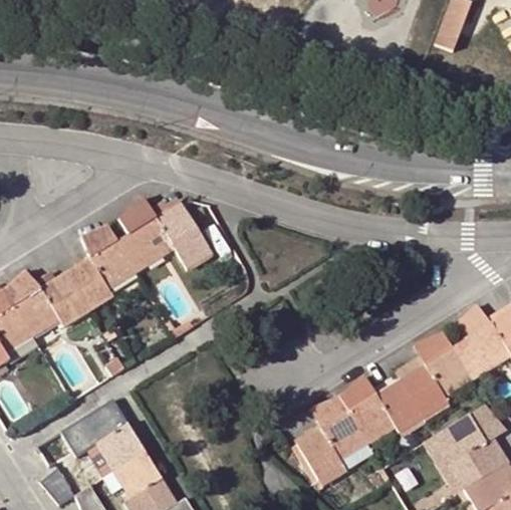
[(452,0),(437,39),(456,46),(474,0),(452,0)]
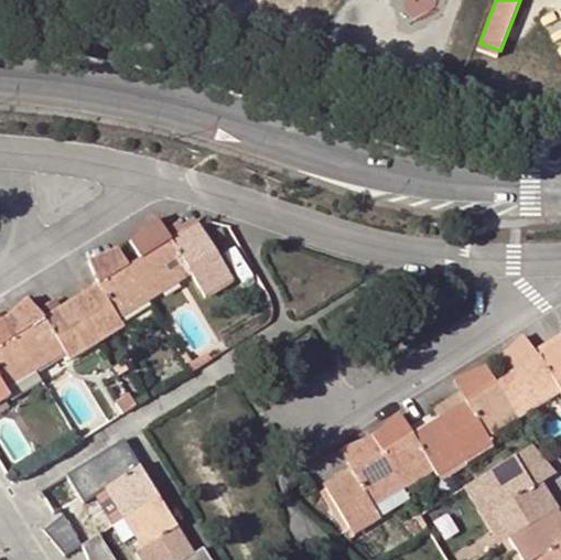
[(0,399),(10,394),(6,386),(18,378),(13,370),(30,361),(46,350),(51,357),(65,348),(71,356),(123,322),(119,315),(131,307),(127,301),(143,291),(173,271),(177,278),(191,270),(205,293),(233,277),(197,221),(170,237),(153,218),(130,240),(141,256),(127,265),(116,246),(88,259),(97,283),(45,315),(28,297),(4,318),(0,319),(0,399)]
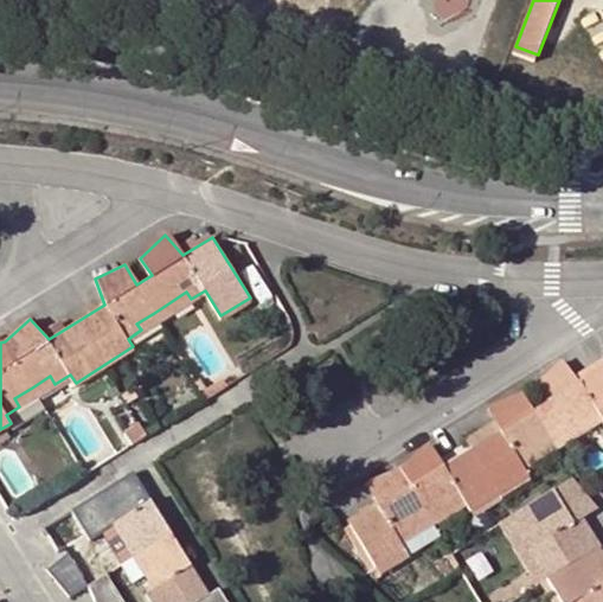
[(159,319),(191,299),(186,292),(154,313),(159,319)]
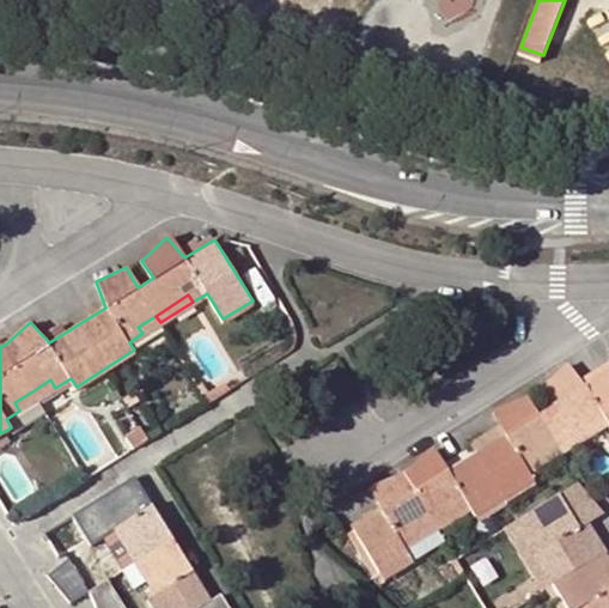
[(142,333),(160,322),(156,316),(138,327),(142,333)]
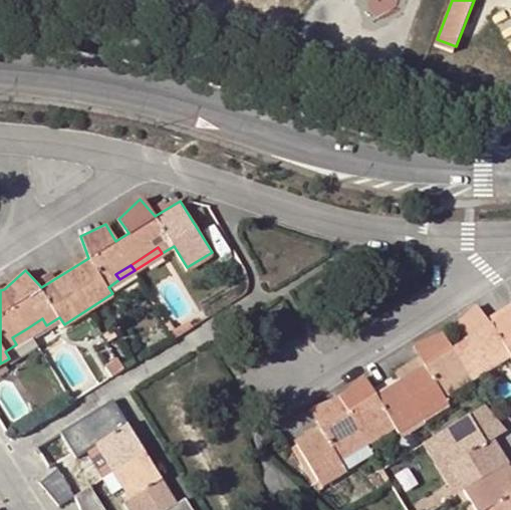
[(494,320),(510,309),(510,301),(501,307),(489,313),(494,320)]
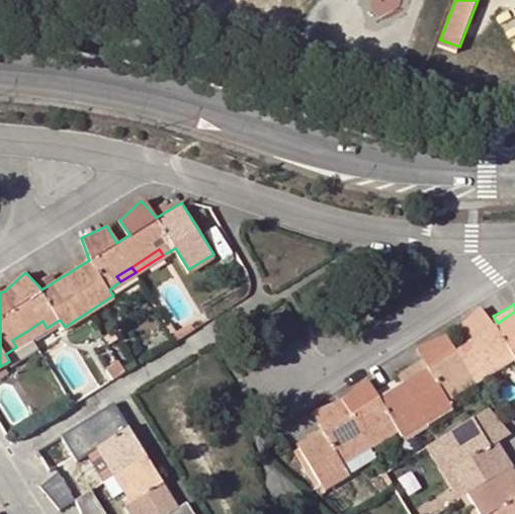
[(323,431),(298,446),(321,483),(346,467),(341,460),(354,452),(349,446),(365,436),(379,427),(384,433),(397,426),(402,434),(451,404),(446,397),(459,389),(454,381),(470,371),(495,356),(500,363),(513,355),(514,357),(514,312),(498,323),(495,325),(479,309),(457,328),(466,342),(455,349),(445,333),(419,345),(423,355),(428,366),(403,381),(380,396),(378,397),(362,378),(342,399),(315,409),(321,425),(323,431)]
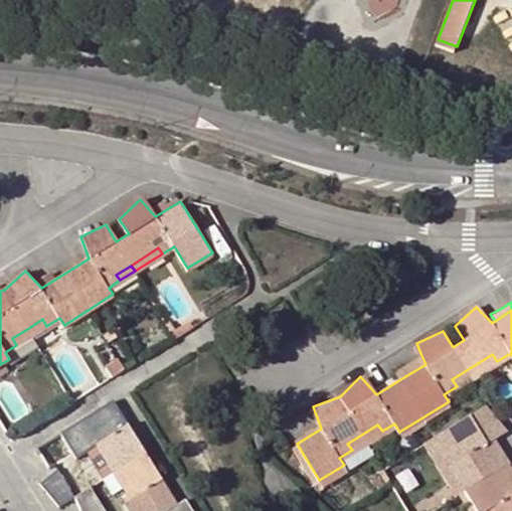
[(27,329),(32,336),(46,326),(42,319),(27,329)]
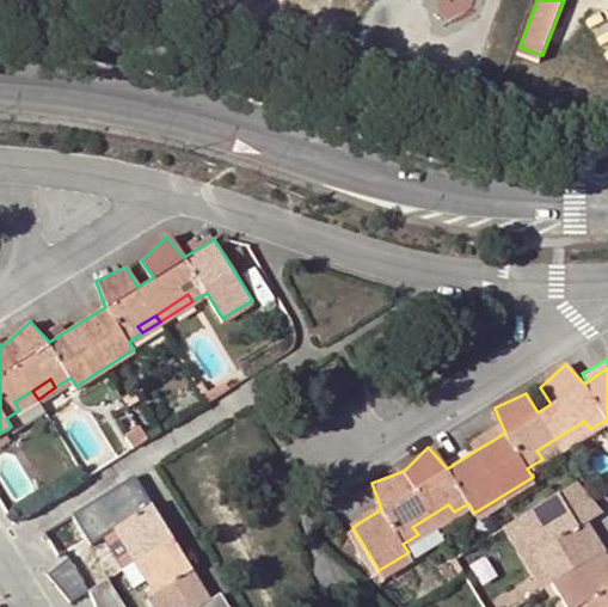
[(136,388),(124,394),(130,404),(141,398),(136,388)]
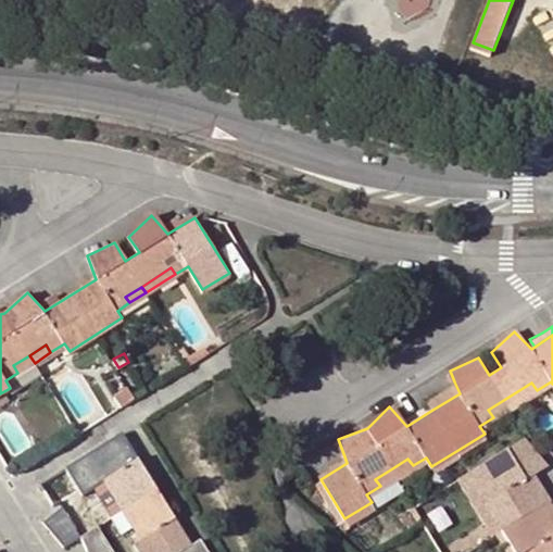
[(13,365),(17,373),(35,363),(29,355),(13,365)]
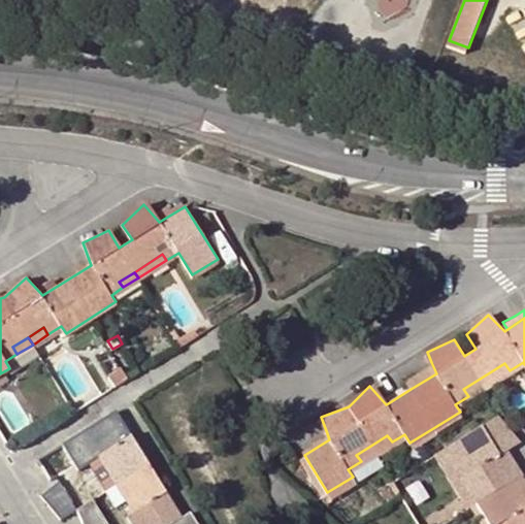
[(406,384),(411,389),(436,373),(431,362),(418,370),(403,380),(406,384)]
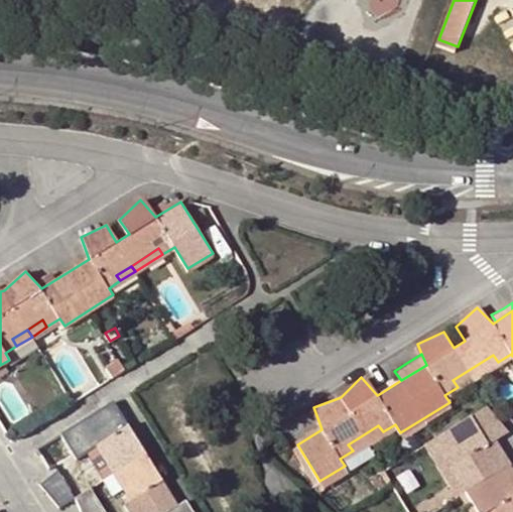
[(473,377),(498,362),(493,355),(469,370),(473,377)]
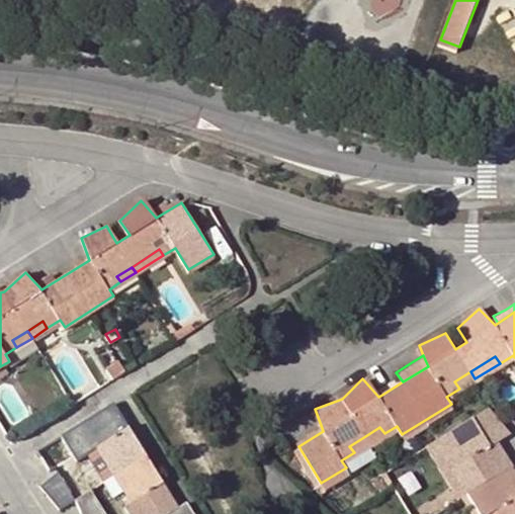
[(114,377),(124,371),(117,359),(107,365),(114,377)]
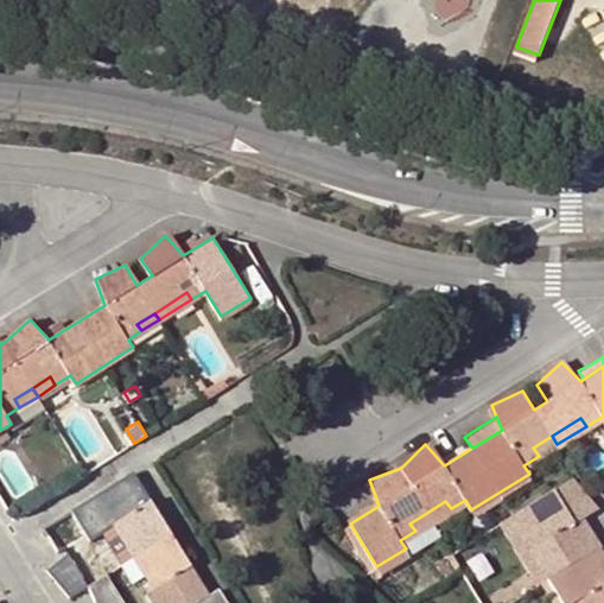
[(539,456),(557,444),(552,436),(533,448),(539,456)]
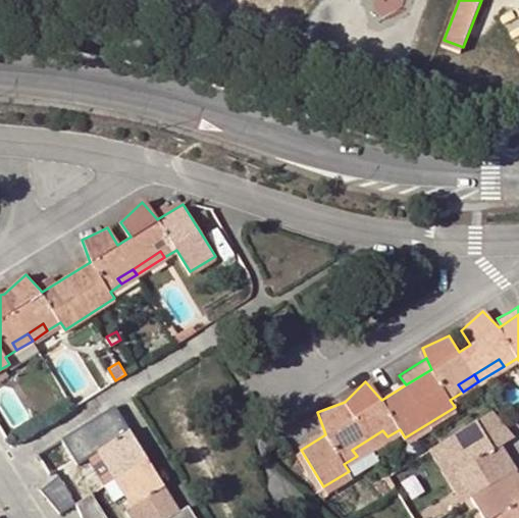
[(380,393),(383,399),(406,384),(402,379),(390,386),(380,393)]
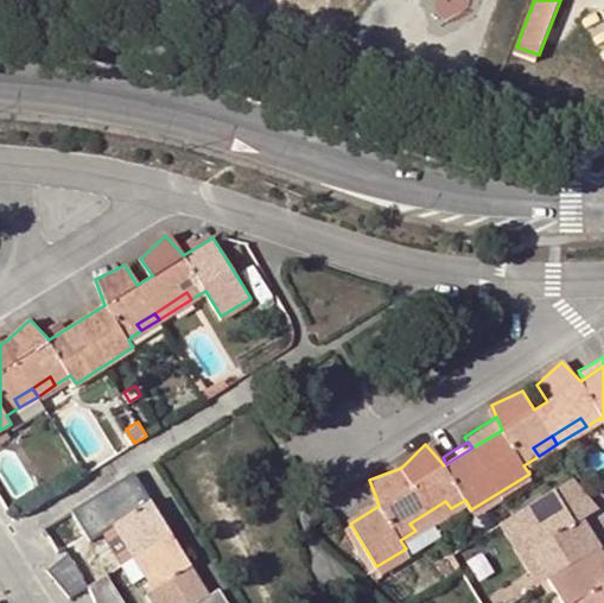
[(133,471),(72,509),(84,528),(90,538),(115,521),(124,535),(109,545),(132,581),(146,571),(156,586),(147,592),(153,602),(229,602),(220,586),(210,592),(133,471)]
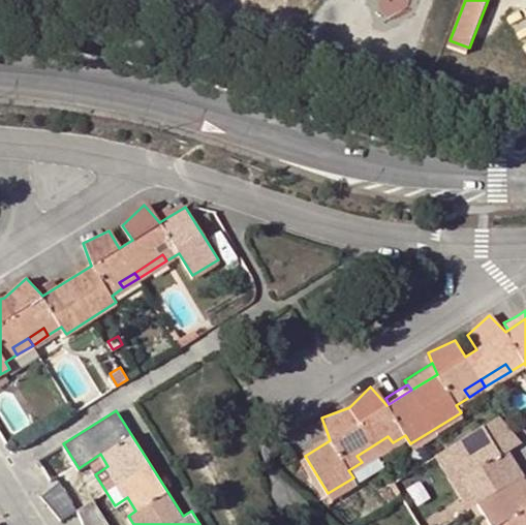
[(525,496),(515,479),(499,454),(507,446),(519,437),(507,427),(498,415),(459,439),(469,455),(462,459),(470,472),(462,477),(477,501),(491,524),(496,524),(500,522),(502,524),(525,524),(525,496)]
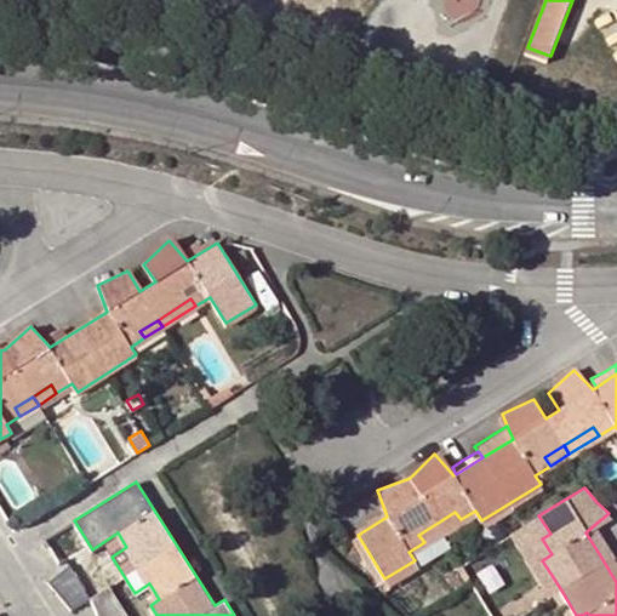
[(355,529),(358,535),(387,517),(384,509),(377,514),(376,512),(371,515),(366,518),(367,520),(355,529)]
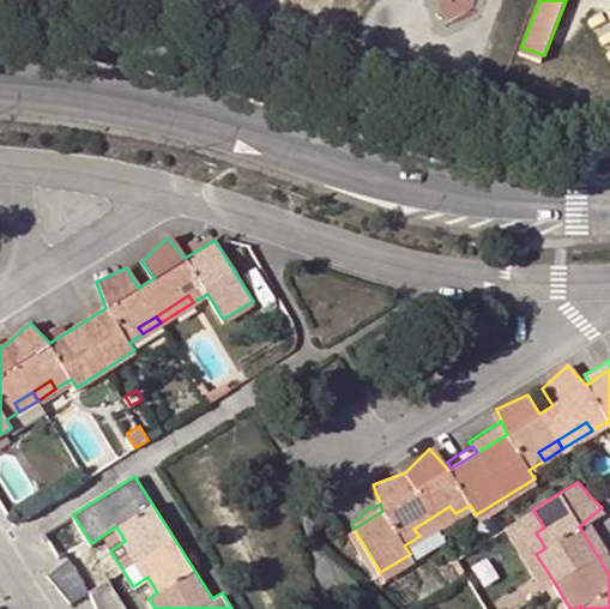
[(433,517),(436,525),(442,535),(476,514),(470,505),(456,513),(450,506),(433,517)]
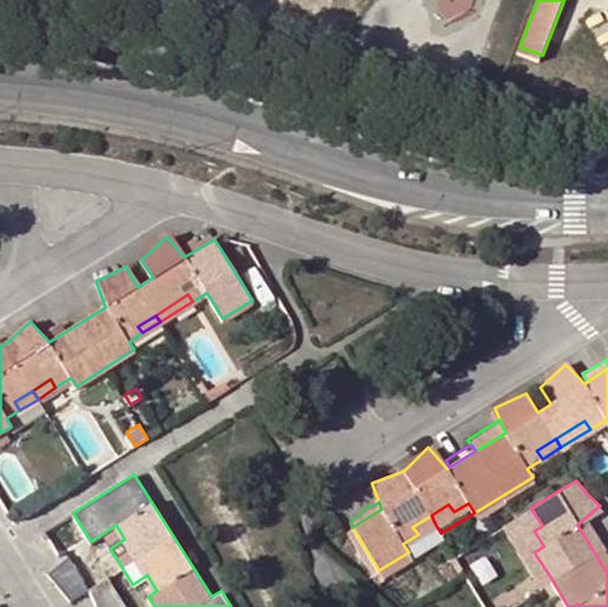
[(542,526),(530,508),(523,513),(534,531),(542,526)]
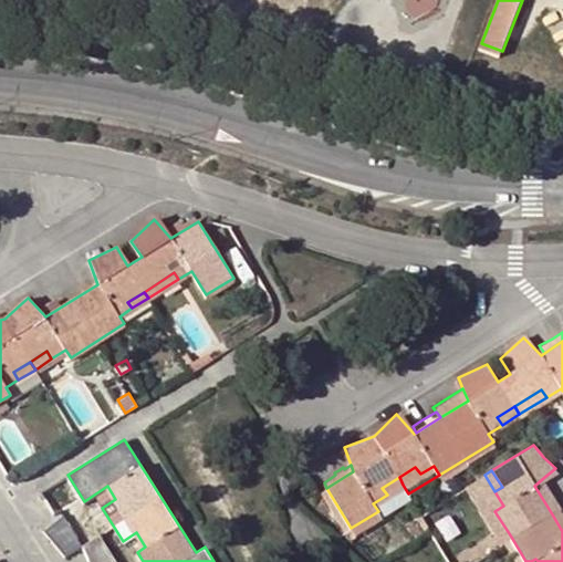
[(382,488),(387,495),(403,485),(399,477),(382,488)]
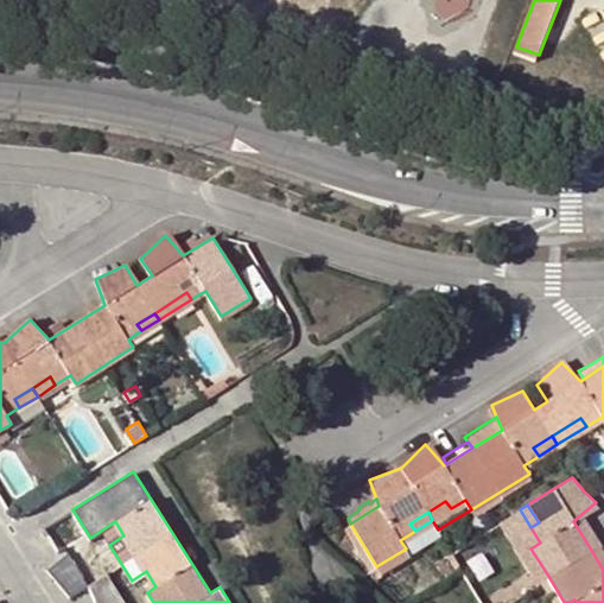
[(592,527),(583,513),(573,521),(591,550),(602,544),(592,527)]
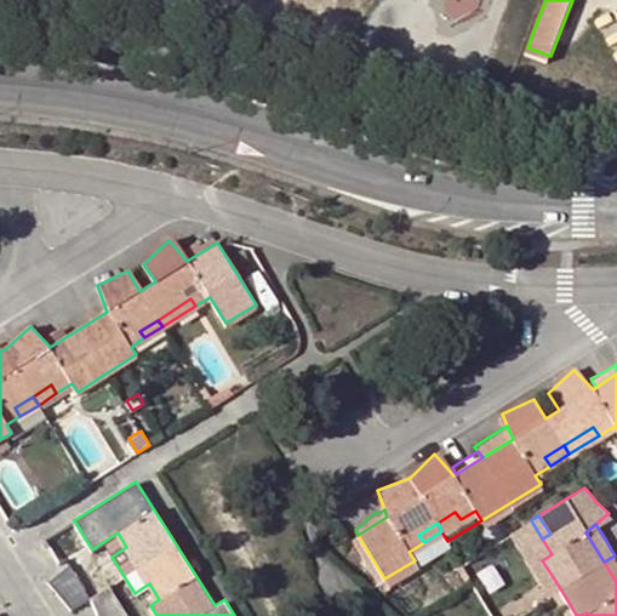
[(616,558),(615,555),(604,562),(616,582),(616,558)]
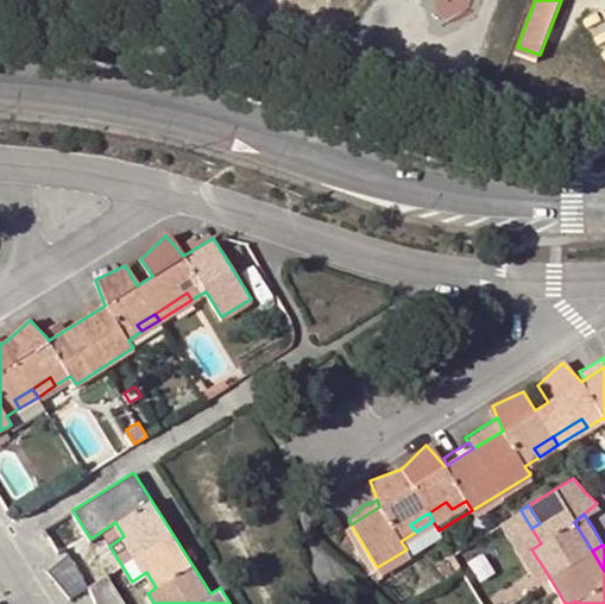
[(407,549),(377,567),(382,574),(410,555),(407,549)]
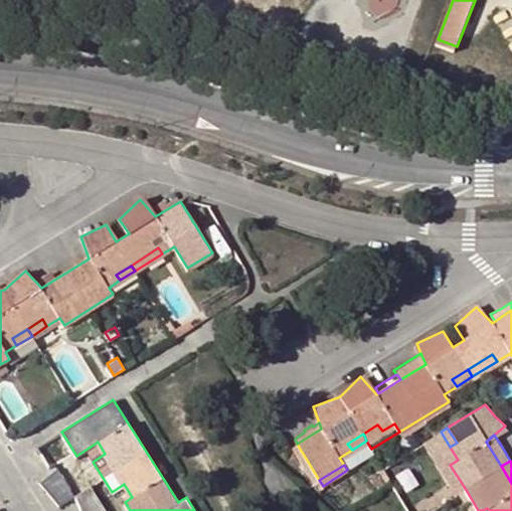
[(75,494),(58,468),(41,482),(60,503),(75,494)]
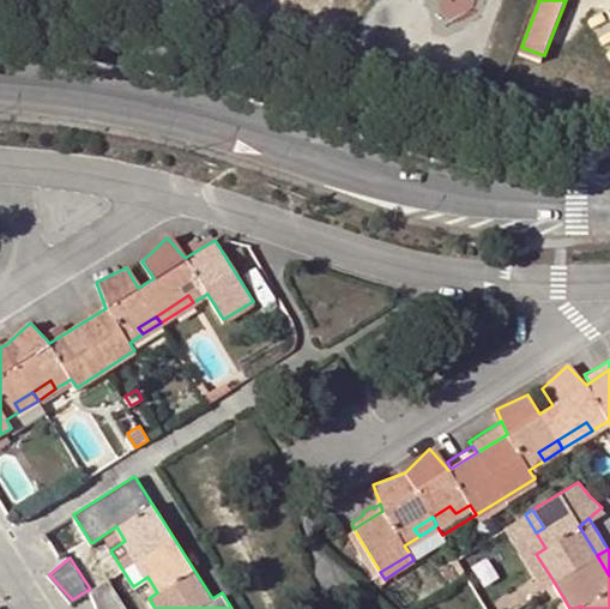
[(127,608),(108,577),(90,589),(97,608),(127,608)]
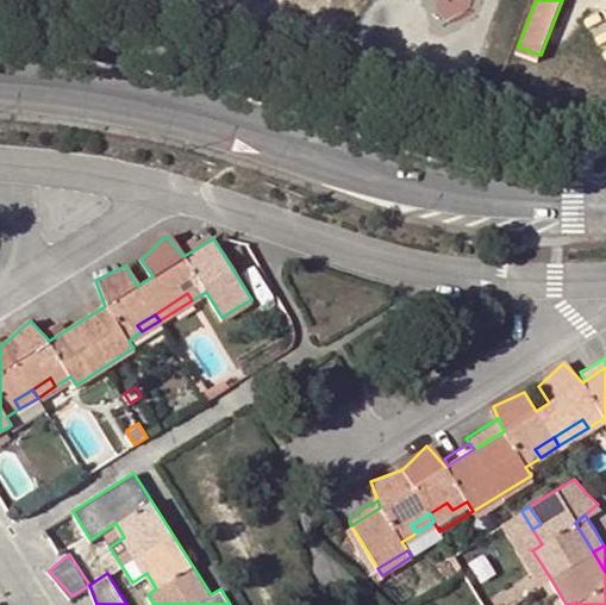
[(556,604),(579,604),(576,602),(572,604),(566,604),(550,578),(543,582),(556,604)]
